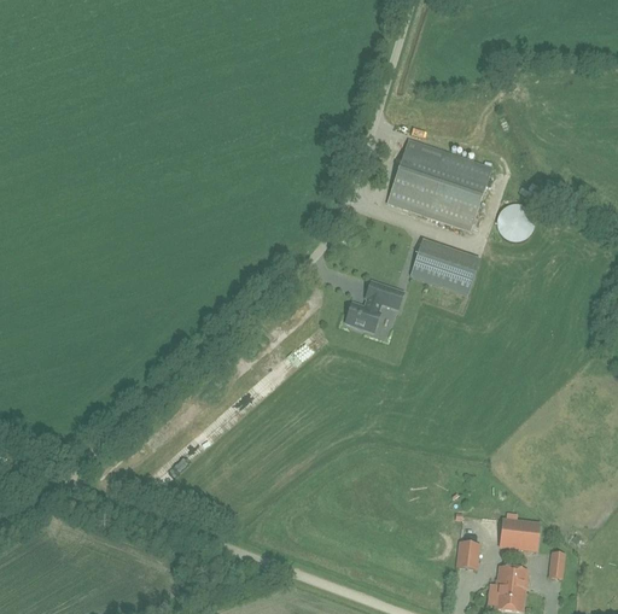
[(501,115),(495,117),(502,138),(508,135),(501,115)]
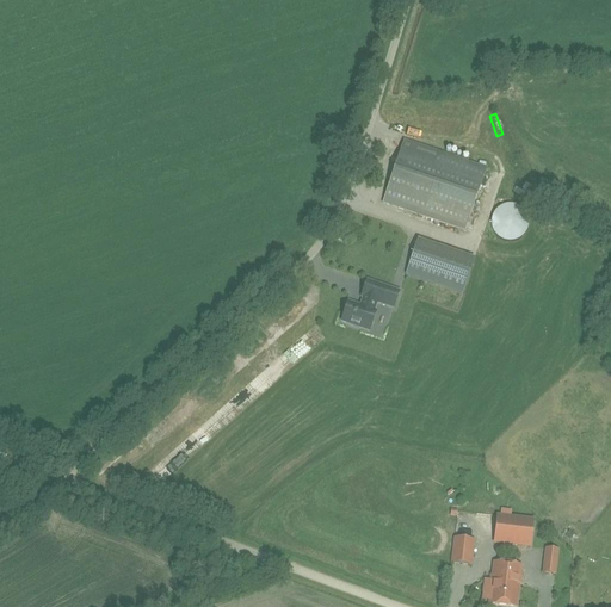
[(383,200),(386,200),(466,228),(486,165),(403,137),(383,200)]
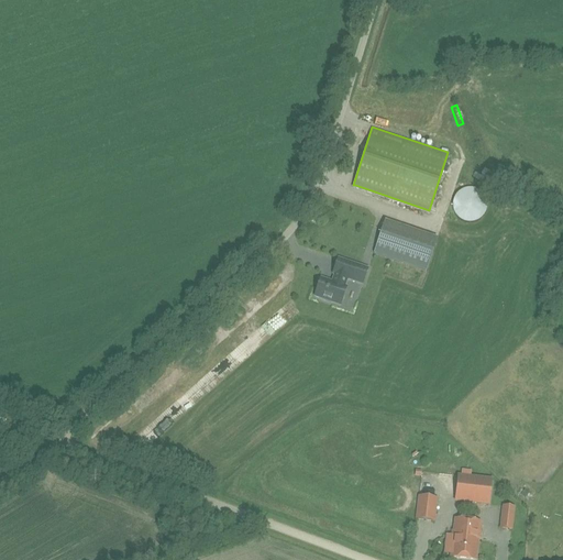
[(486,208),(487,202),(486,196),(483,191),(478,187),(473,185),(467,185),(461,187),(456,191),(454,196),(453,202),(454,208),(456,213),(461,217),(466,219),(473,219),(478,217),(483,213),(486,208)]
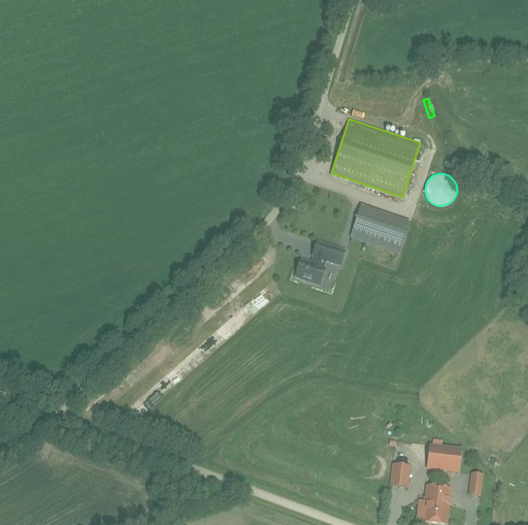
[(400,252),(407,229),(406,229),(375,219),(358,212),(351,234),(400,252)]
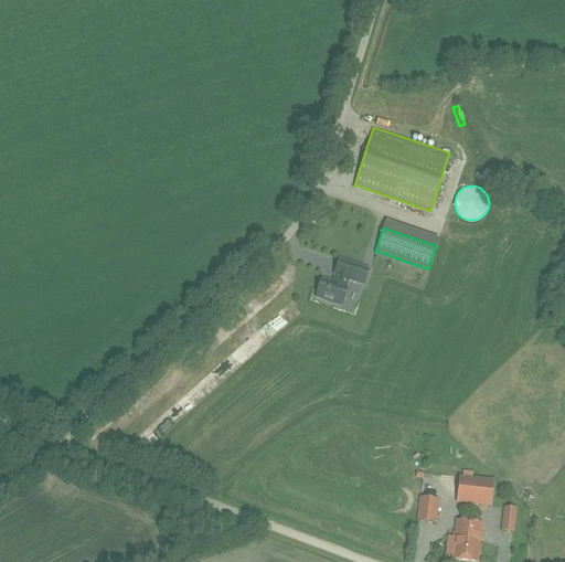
[(322,277),(322,278),(317,295),(323,297),(332,300),(341,303),(348,286),(345,285),(348,276),(364,282),(369,267),(340,257),(334,272),(337,273),(333,281),(322,277)]
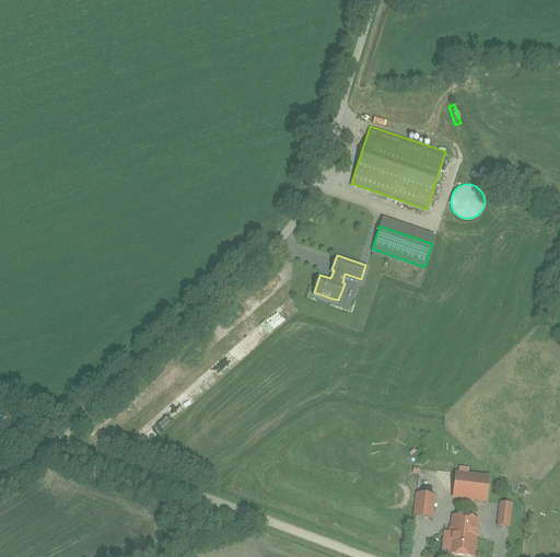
[(167,413),(177,410),(175,403),(183,401),(184,406),(190,405),(188,395),(165,399),(167,413)]
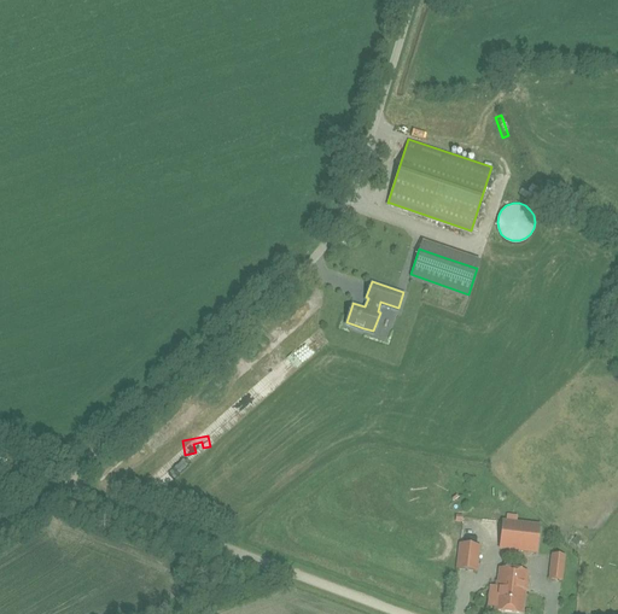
[(500,547),(536,550),(540,522),(503,519),(500,547)]
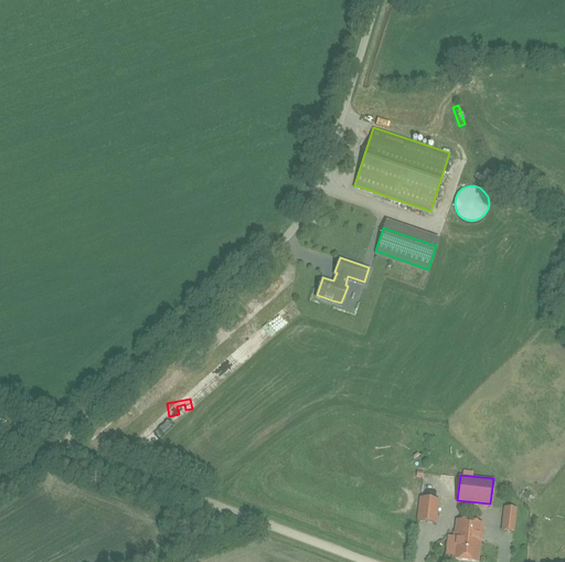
[(436,520),(438,498),(420,496),(418,518),(436,520)]
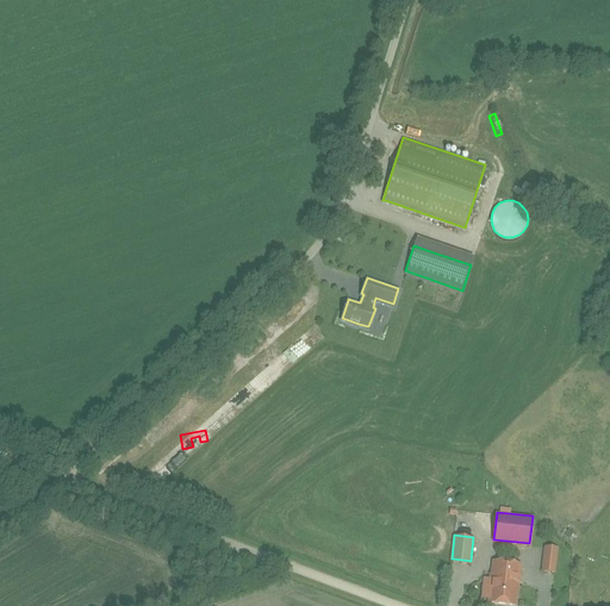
[(546,545),(542,569),(554,570),(558,547),(546,545)]
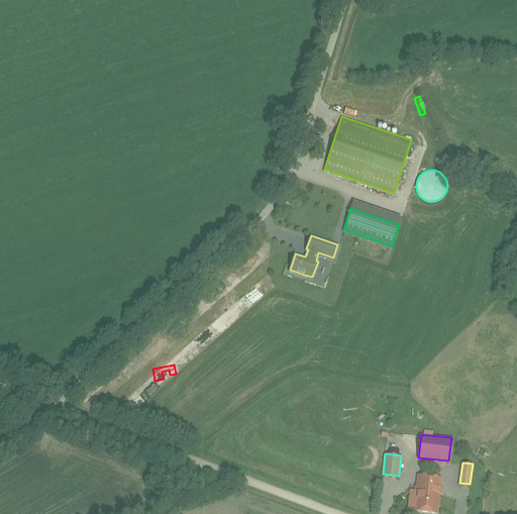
[(436,511),(437,507),(431,506),(431,500),(426,500),(429,475),(418,474),(416,490),(415,489),(414,498),(415,498),(414,508),(436,511)]
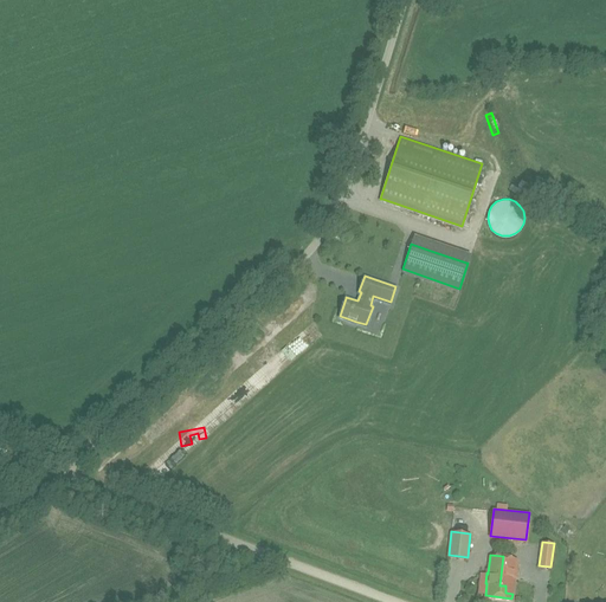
[(505,593),(513,594),(515,570),(516,570),(517,561),(516,561),(516,558),(503,556),(500,586),(505,586),(505,593)]
